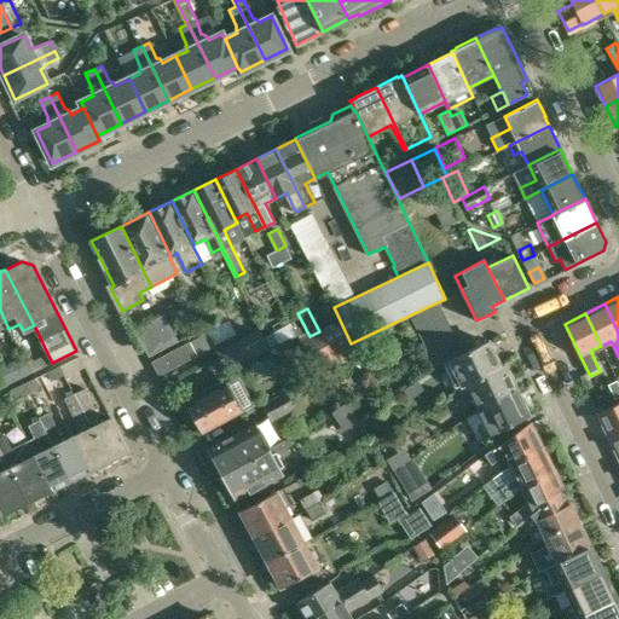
[(163,314),(155,319),(134,330),(149,357),(178,341),(163,314)]
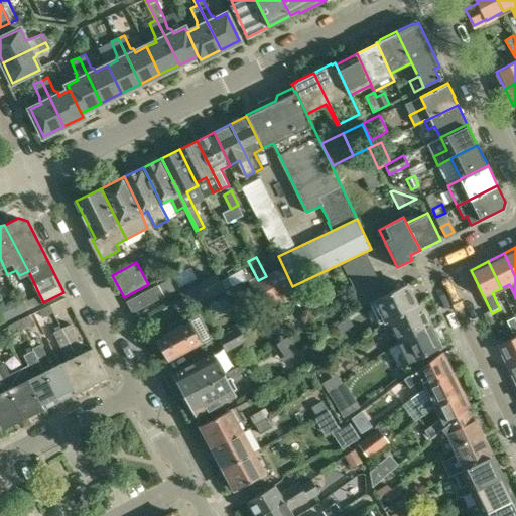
[(278,299),(294,291),(282,266),(266,275),(278,299)]
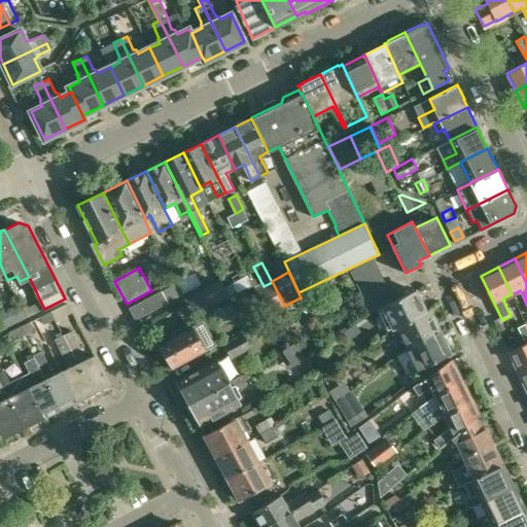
[(221,279),(205,287),(214,306),(231,297),(221,279)]
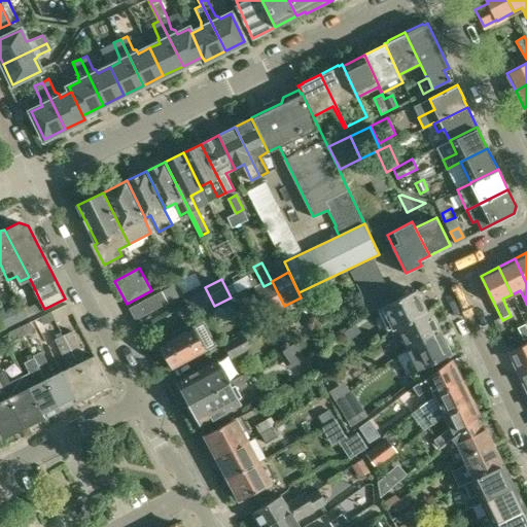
[(270,313),(284,306),(272,282),(258,288),(270,313)]
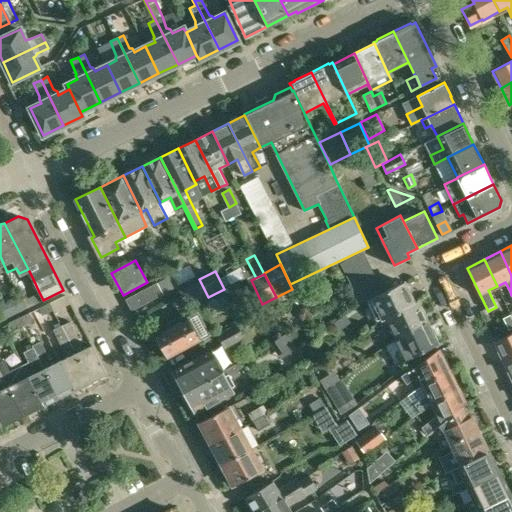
[(199,279),(178,289),(186,305),(206,294),(207,297),(208,297),(199,279)]
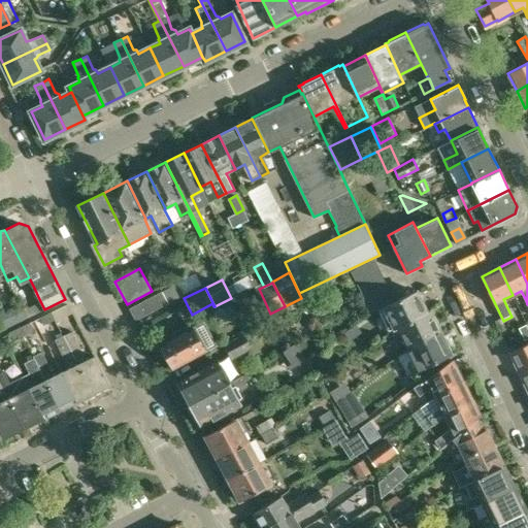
[(427,312),(416,290),(383,306),(394,329),(397,327),(427,312)]
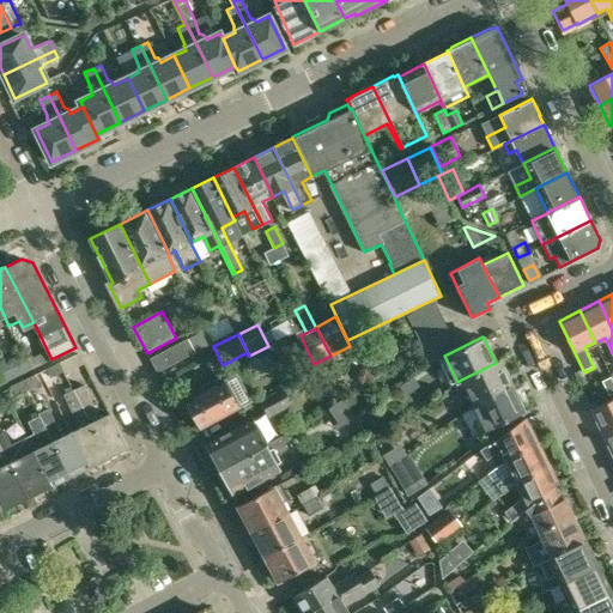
[(180,341),(150,358),(157,372),(187,356),(180,341)]
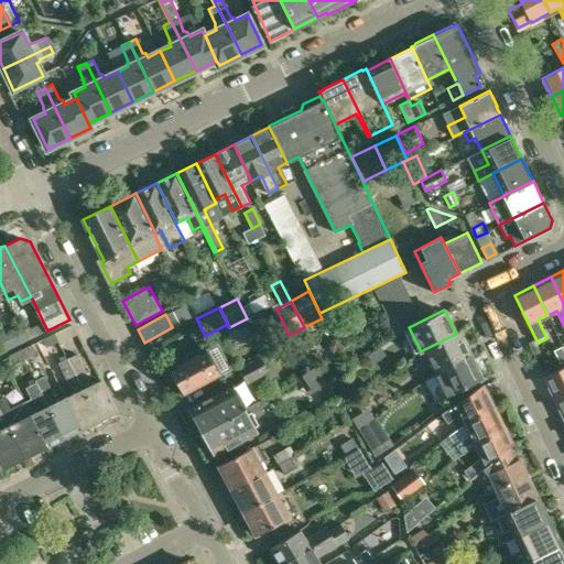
[(43,322),(25,331),(30,339),(47,331),(43,322)]
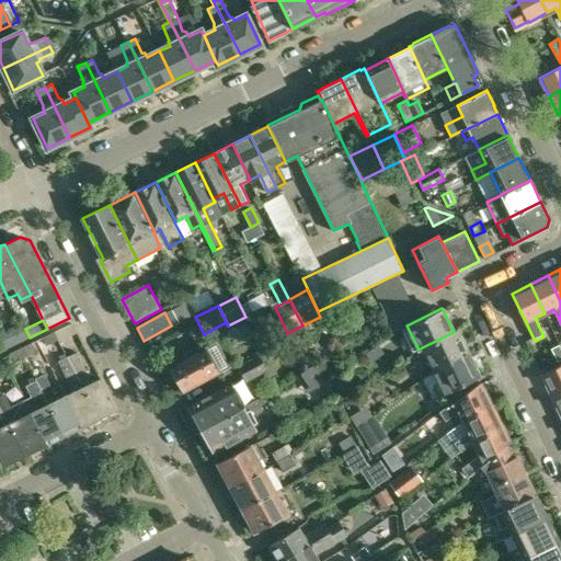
[(54,332),(55,332),(57,339),(65,353),(78,347),(77,345),(81,343),(77,334),(72,323),(54,332)]
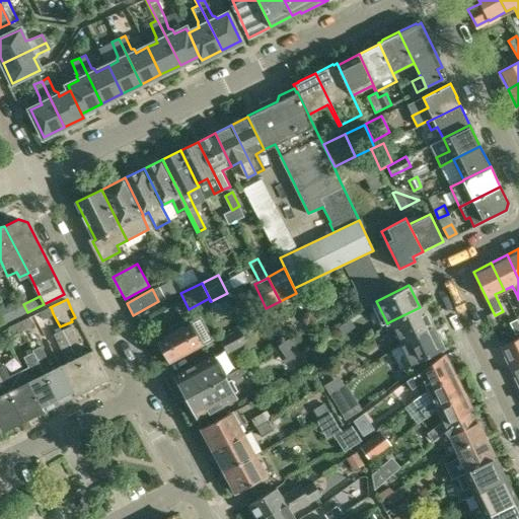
[(16,308),(1,315),(5,322),(27,312),(23,304),(21,301),(14,304),(16,308)]
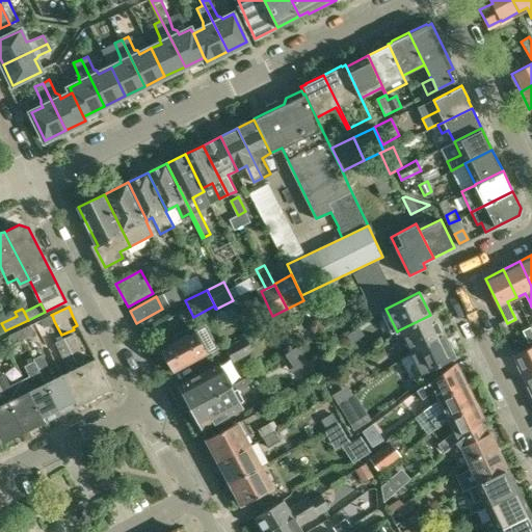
[(432,314),(430,315),(400,329),(411,352),(443,337),(439,326),(440,322),(437,317),(433,318),(432,314)]
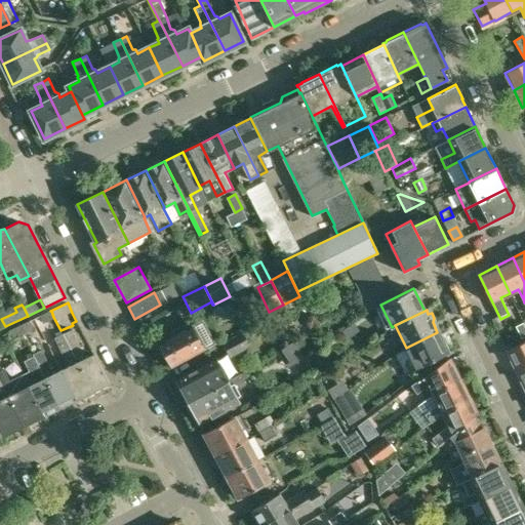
[(53,317),(51,311),(40,316),(43,323),(53,317)]
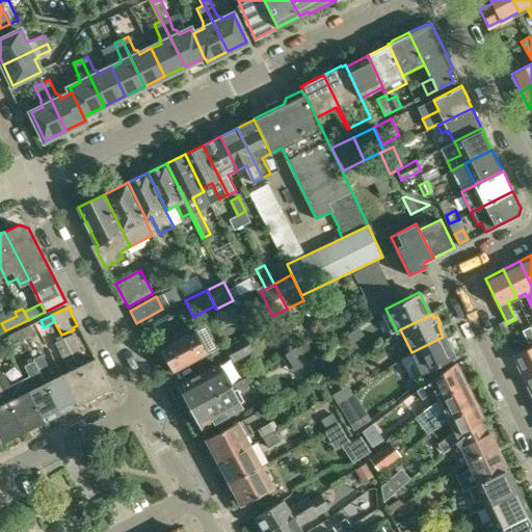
[(311,328),(314,333),(323,327),(317,317),(312,321),(311,328)]
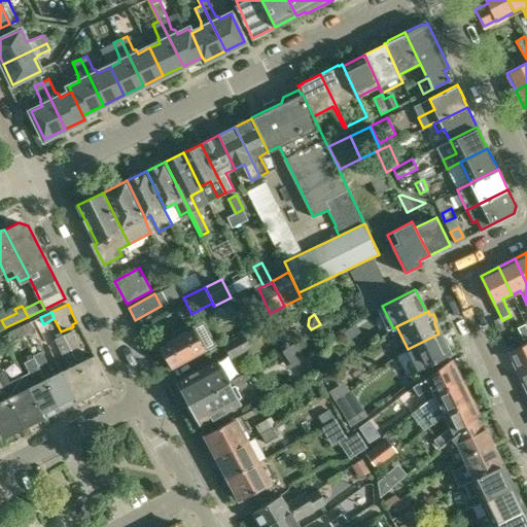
[(30,322),(20,327),(24,336),(33,330),(30,322)]
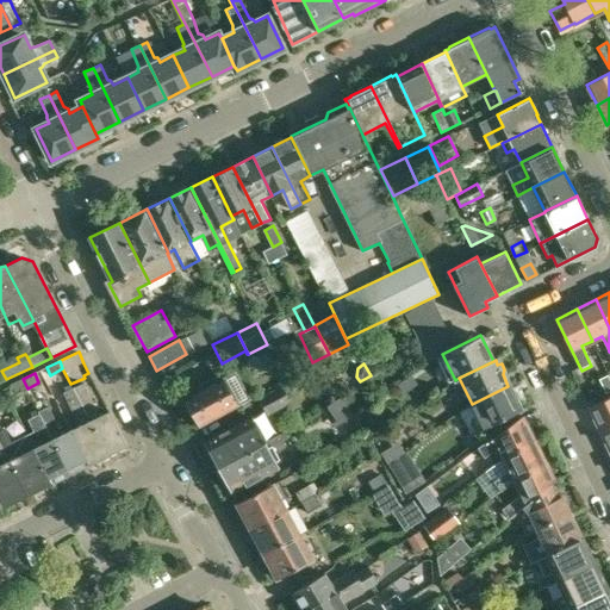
[(200,424),(237,404),(222,378),(219,379),(217,374),(200,383),(203,387),(186,397),(200,424)]
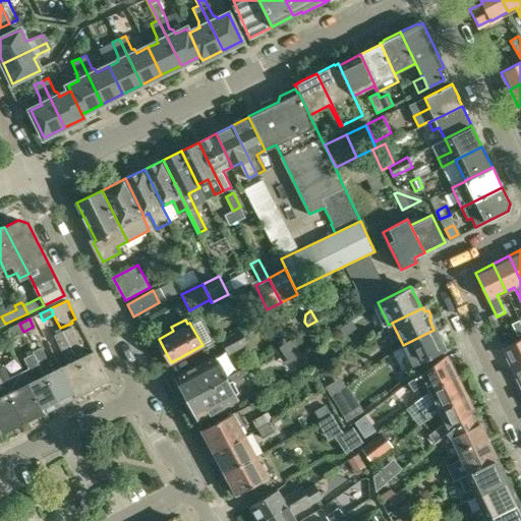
[(501,343),(520,334),(520,324),(519,320),(496,332),(501,343)]
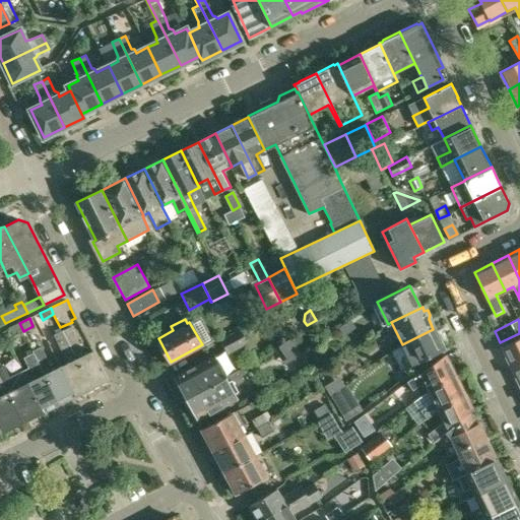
[(10,327),(14,335),(23,331),(19,323),(18,323),(10,327)]
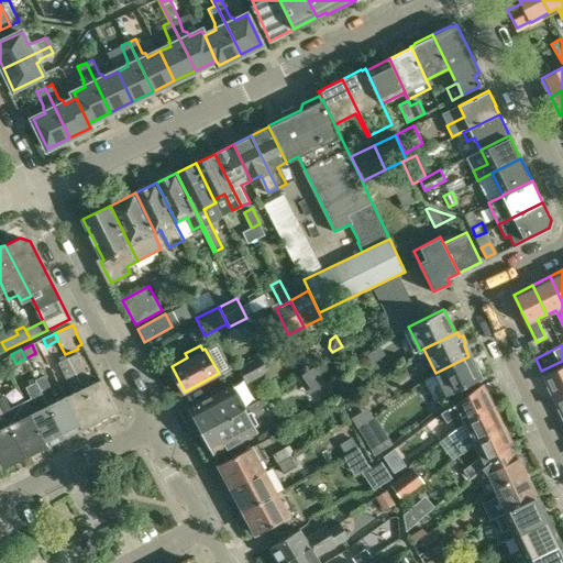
[(78,352),(67,357),(100,419),(117,410),(101,378),(92,383),(86,368),(78,352)]
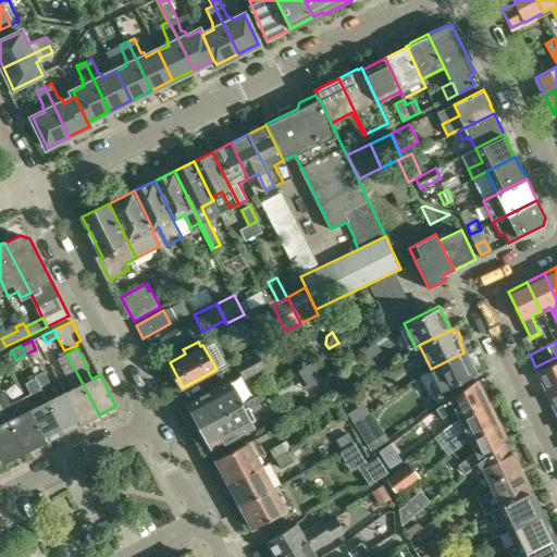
[(245,379),(265,369),(258,350),(236,360),(245,379)]
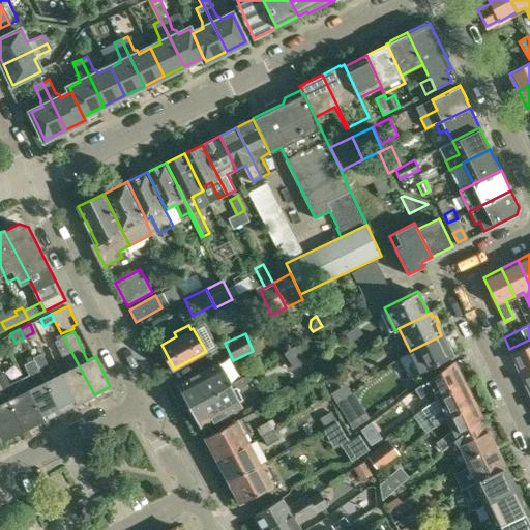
[(441,335),(410,351),(420,374),(452,358),(450,354),(452,351),(450,347),(447,347),(441,335)]
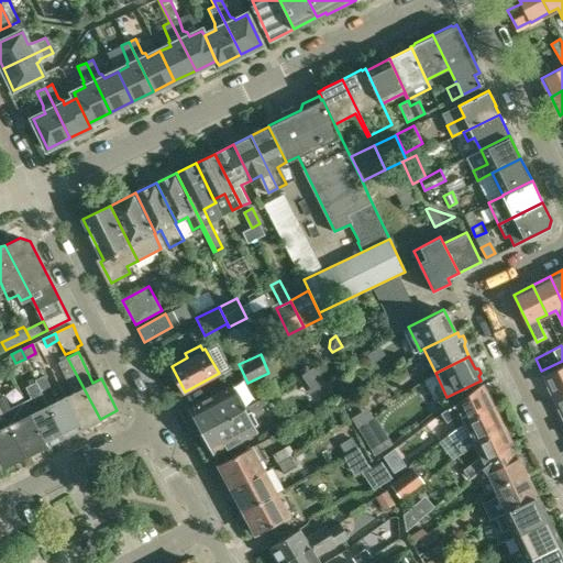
[(74,392),(66,396),(83,428),(100,419),(67,357),(58,361),(67,378),(74,392)]
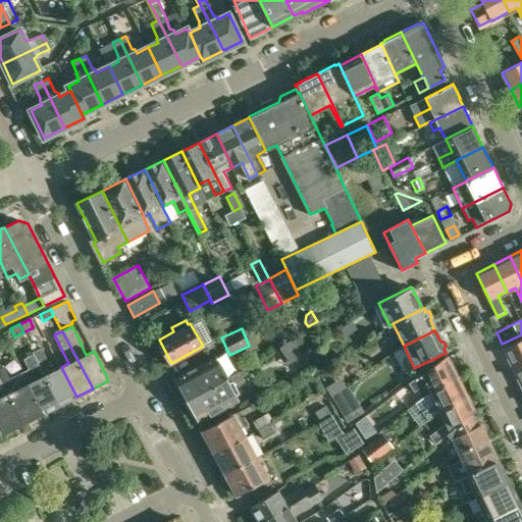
[(521,340),(505,349),(515,370),(521,366),(521,340)]
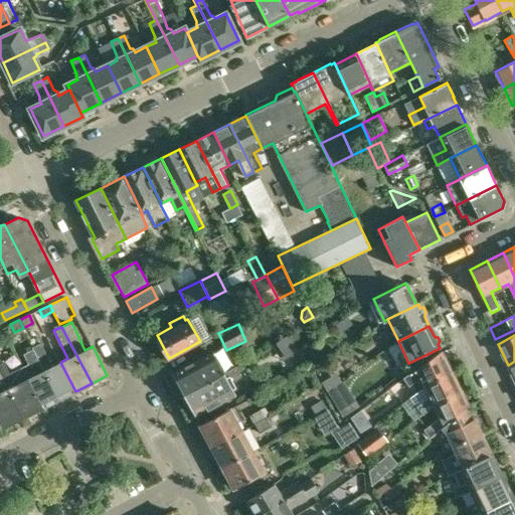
[(40,343),(32,347),(59,398),(75,391),(60,362),(52,366),(40,343)]
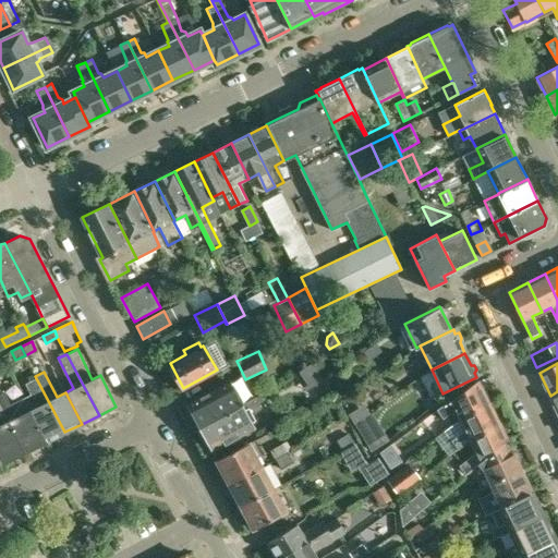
[(294,376),(303,390),(308,387),(300,373),(294,376)]
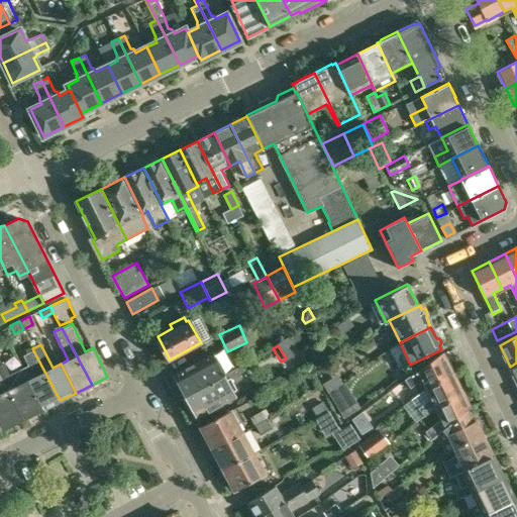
[(27,366),(22,368),(43,408),(60,400),(32,348),(33,350),(23,355),(27,366)]
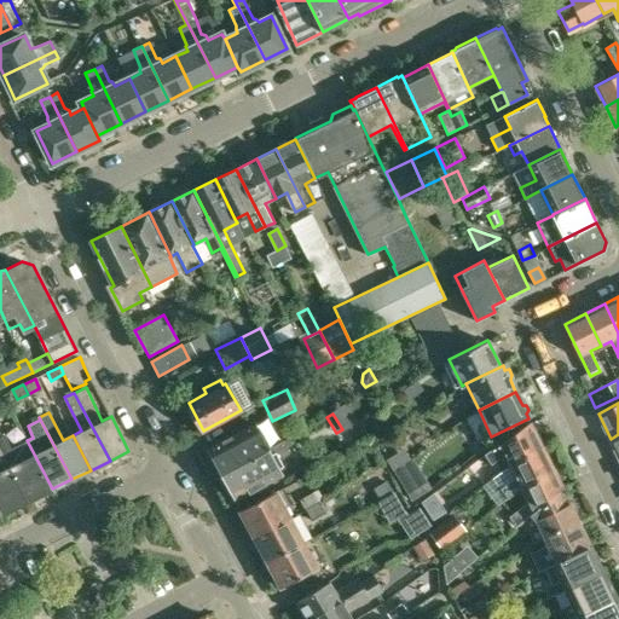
[(531,421),(499,445),(485,455),(492,464),(504,455),(509,467),(528,456),(527,452),(542,445),(531,421)]
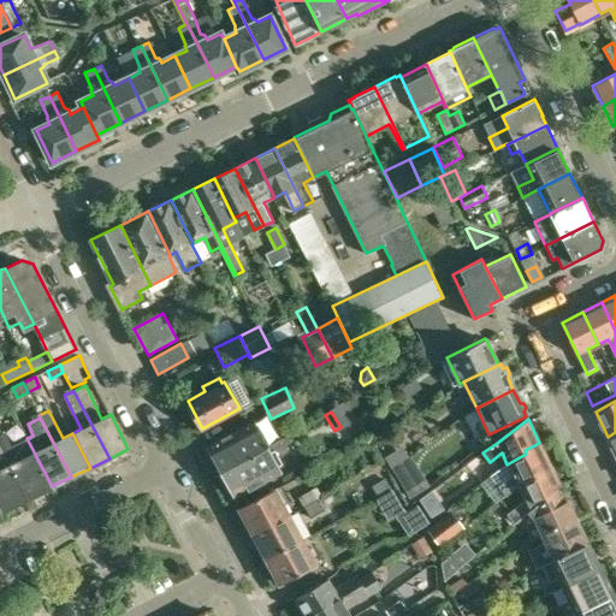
[(207,445),(220,472),(267,446),(254,421),(207,445)]
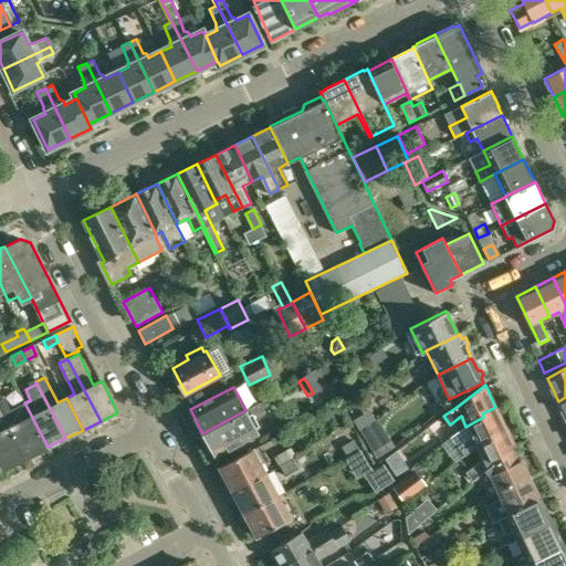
[(4,398),(0,399),(0,408),(25,458),(48,447),(24,402),(11,410),(4,398)]
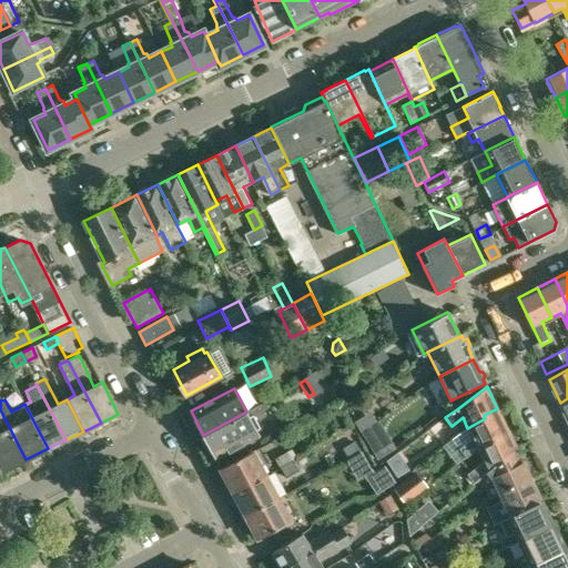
[(246,412),(203,435),(216,458),(259,435),(253,423),(266,416),(260,404),(246,412)]
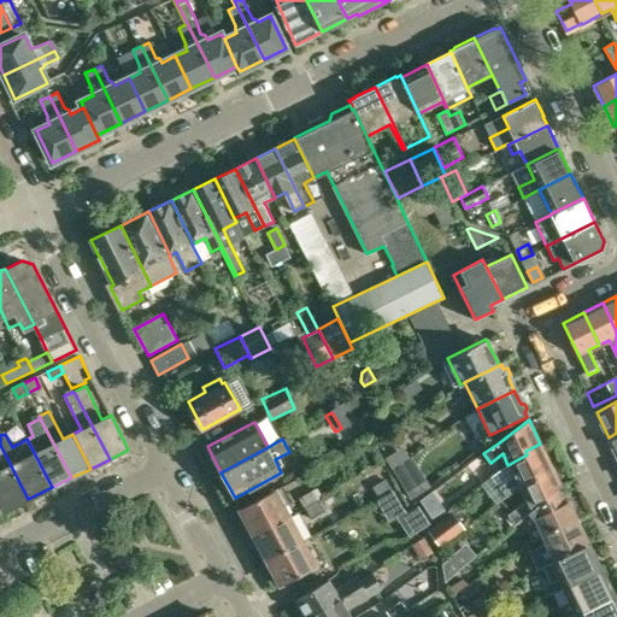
[(527,454),(507,465),(512,475),(499,487),(506,497),(518,487),(538,477),(536,475),(551,468),(540,444),(526,451),(527,454)]
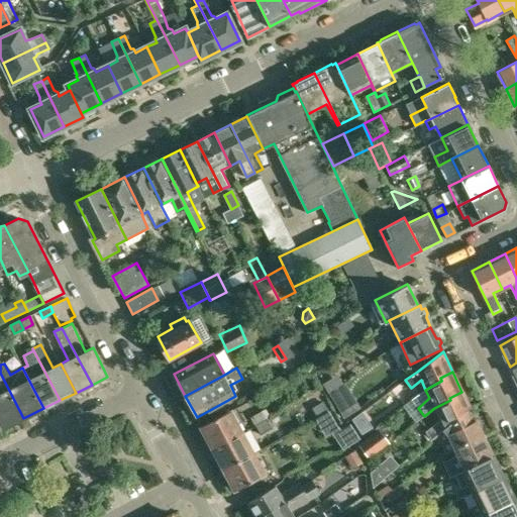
[(0,422),(3,428),(23,418),(0,373),(0,422)]
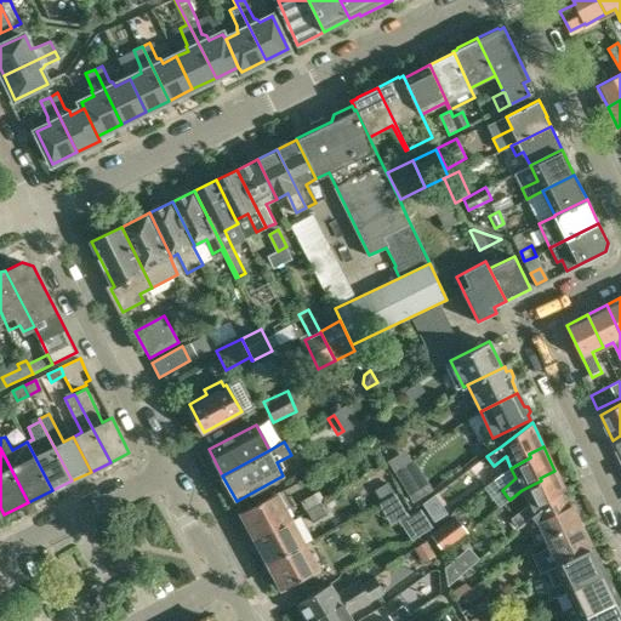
[(541,480),(522,490),(528,503),(512,517),(518,525),(563,489),(554,471),(540,478),(541,480)]
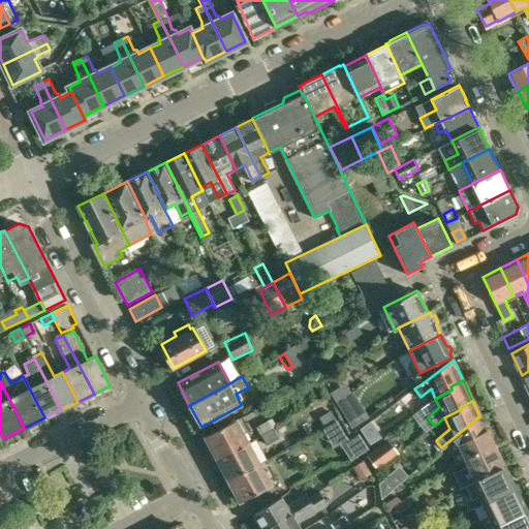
[(330,410),(318,417),(323,428),(336,421),(330,410)]
